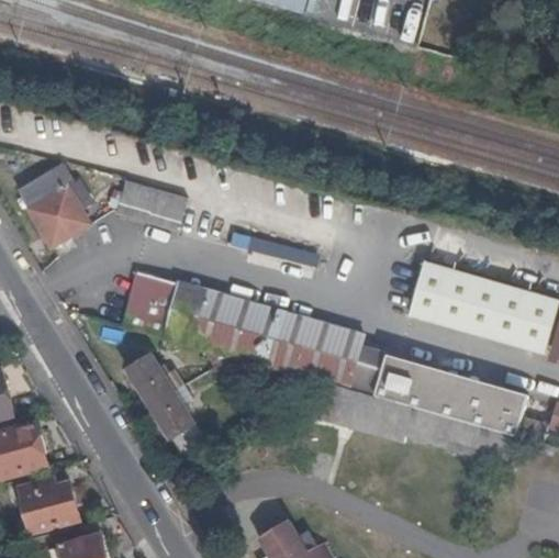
[(265,0),(303,11),(306,0),(265,0)]
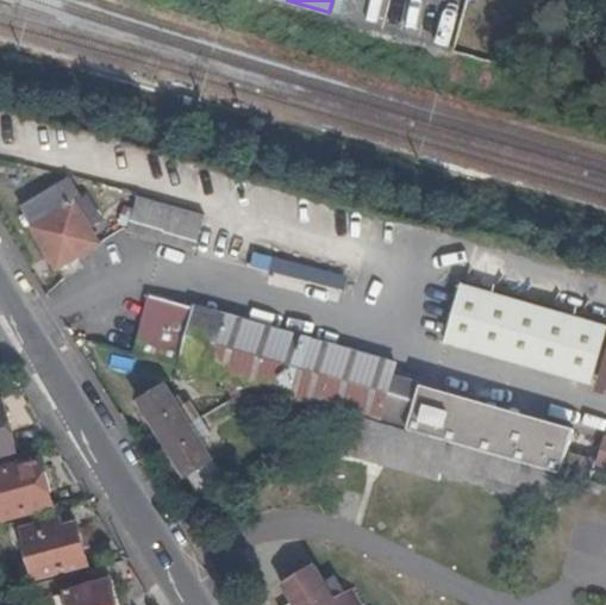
[(56,181),(16,206),(52,264),(93,241),(56,181)]
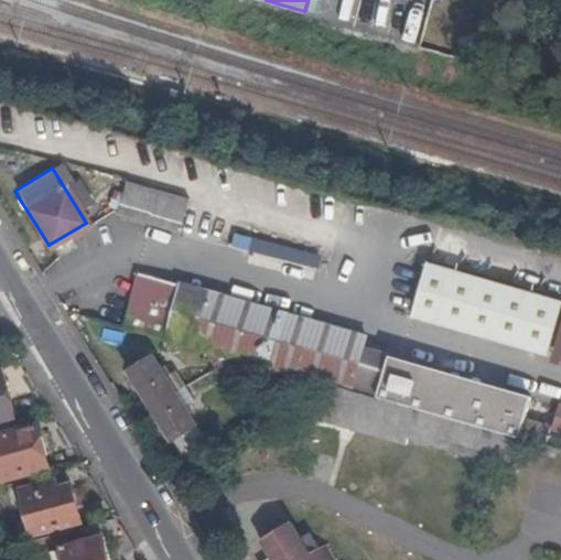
[(187,195),(126,179),(117,212),(176,228),(187,195)]
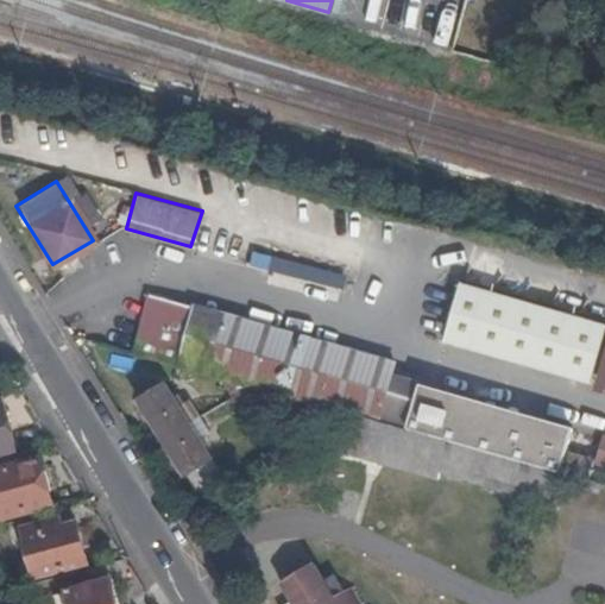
[(604,323),(458,282),(442,339),(588,382),(604,323)]
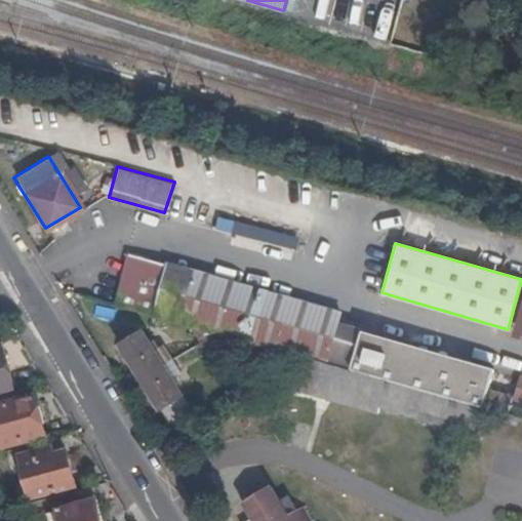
[(127,252),(114,302),(115,302),(119,288),(139,294),(149,258),(127,252)]
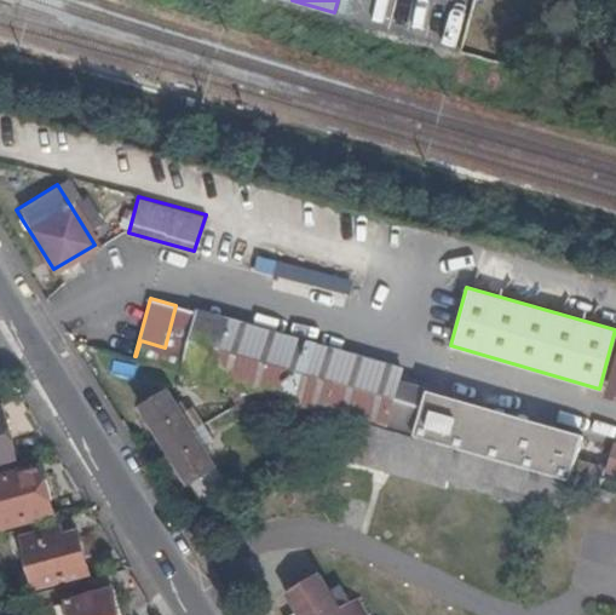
[(136,356),(355,419),(372,361),(176,305),(165,348),(140,340),(136,356)]
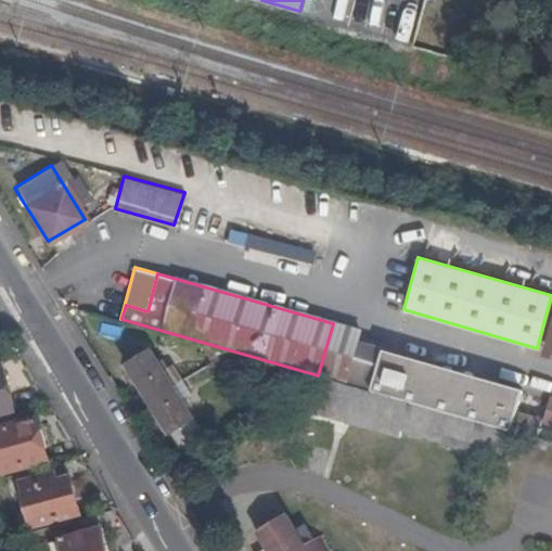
[(318,375),(325,377),(343,383),(355,342),(357,330),(333,323),(318,375)]
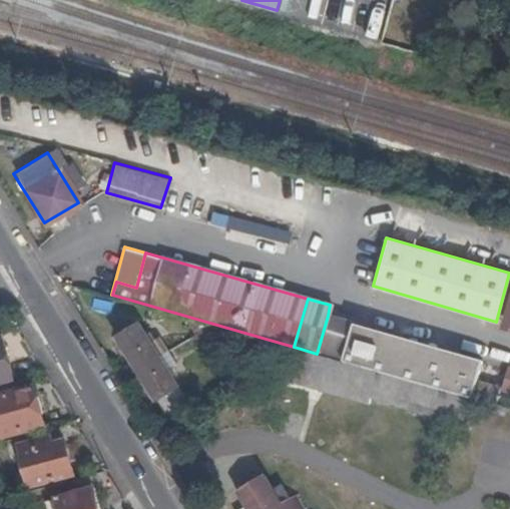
[(317,354),(340,361),(352,323),(328,316),(317,354)]
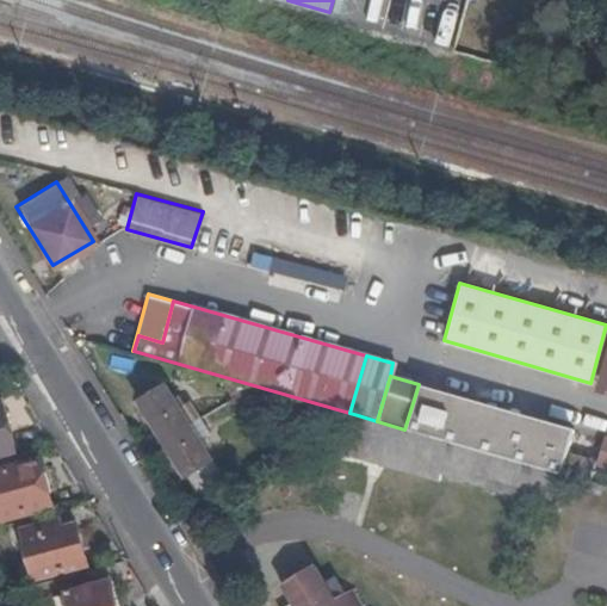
[(162,383),(136,399),(183,475),(184,474),(193,489),(218,475),(162,383)]
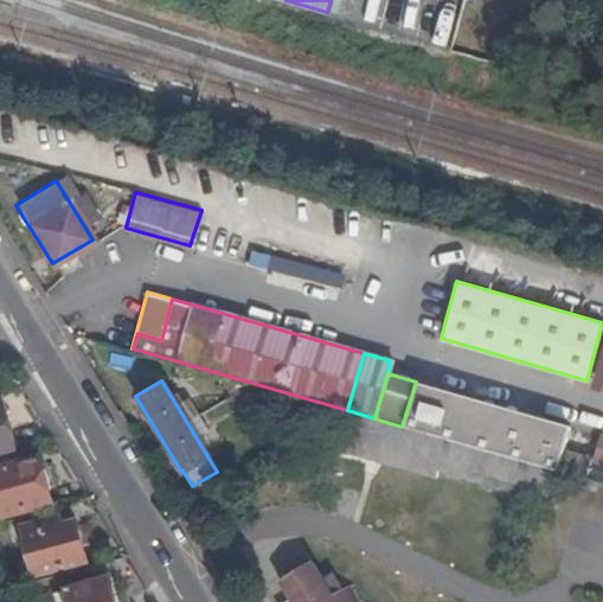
[(557,471),(562,449),(569,426),(416,382),(402,427),(552,469),(557,471)]
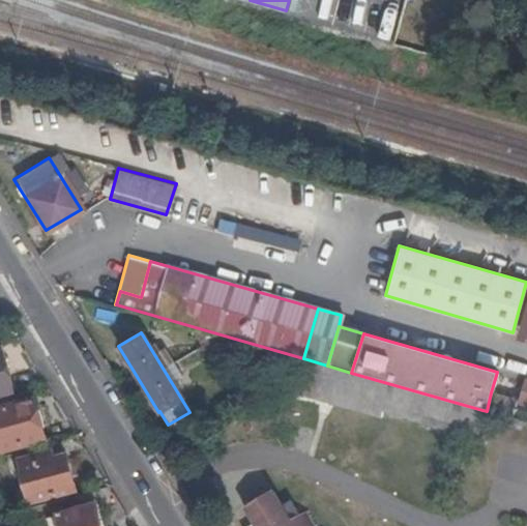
[(0,390),(10,388),(0,351),(0,390)]
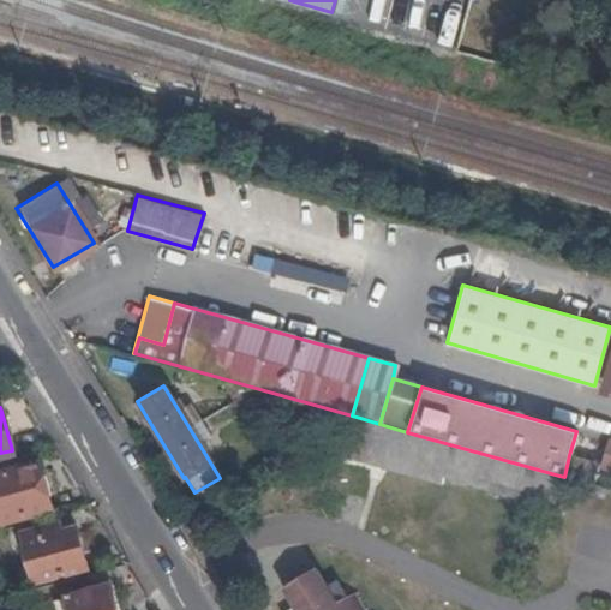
[(360,418),(357,420),(347,458),(439,483),(441,476),(550,508),(559,476),(407,432),(379,424),(360,418)]
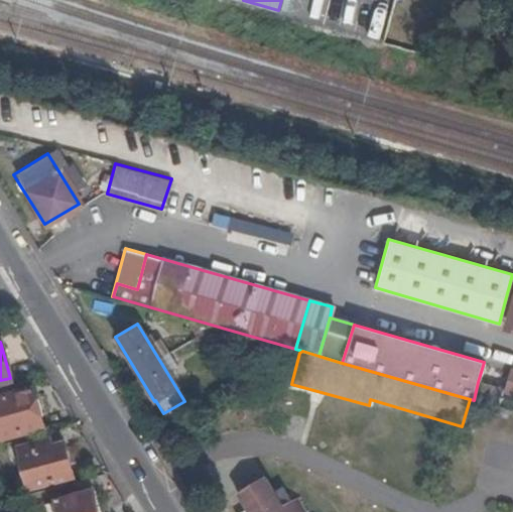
[(474,400),(498,407),(503,389),(478,382),(474,400)]
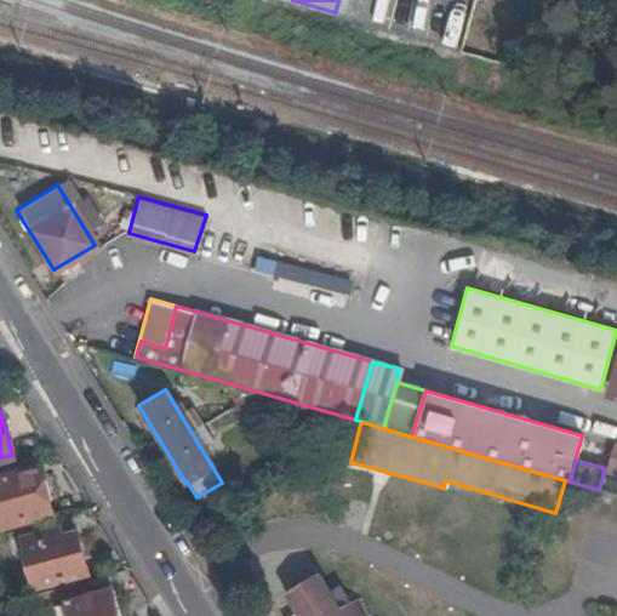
[(49,511),(36,466),(0,474),(0,524),(49,511)]
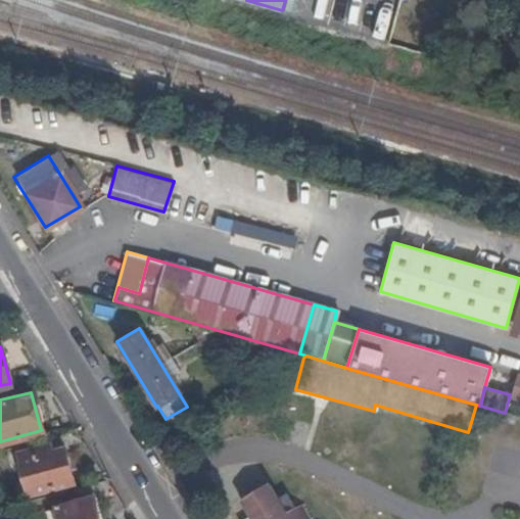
[(72,480),(62,447),(48,451),(46,444),(16,453),(29,492),(72,480)]
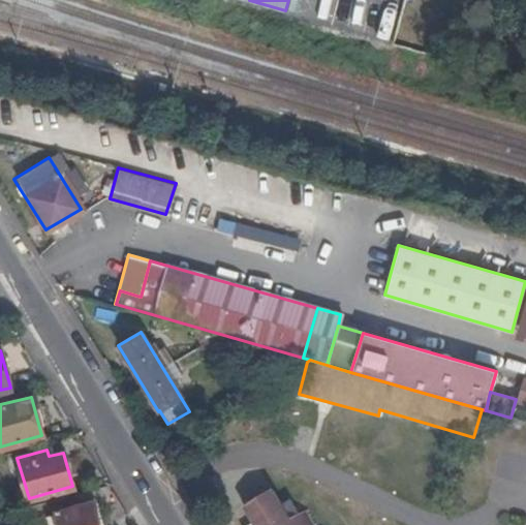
[(312,524),(303,508),(297,513),(287,498),(279,502),(270,488),(242,506),(239,502),(228,508),(238,524),(312,524)]
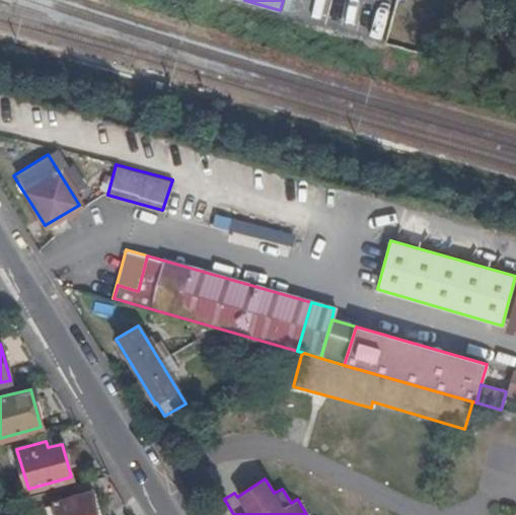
[(97,514),(91,491),(54,502),(57,514),(97,514)]
